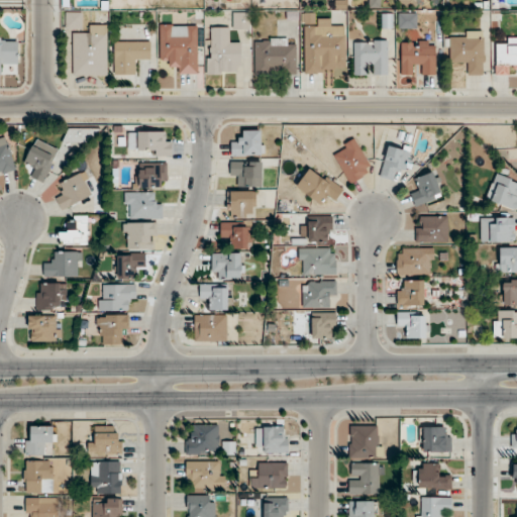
[(65,29),(81,29),(81,12),(65,12),(65,29)]
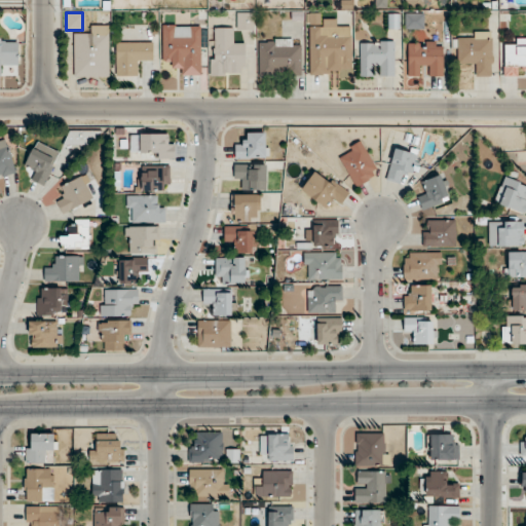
[(254,12),(236,12),(236,30),(254,30),(254,12)]
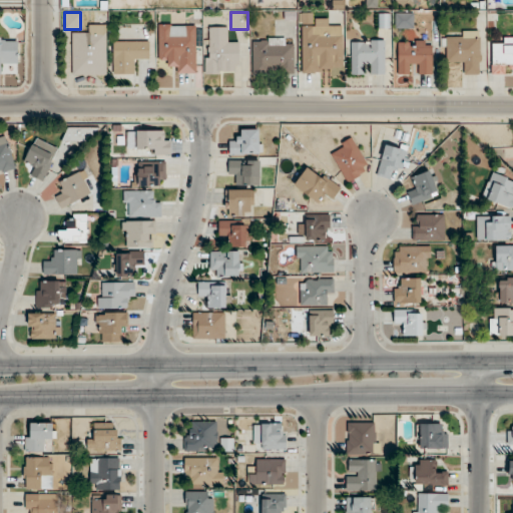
[(413,28),(413,13),(395,13),(395,28),(413,28)]
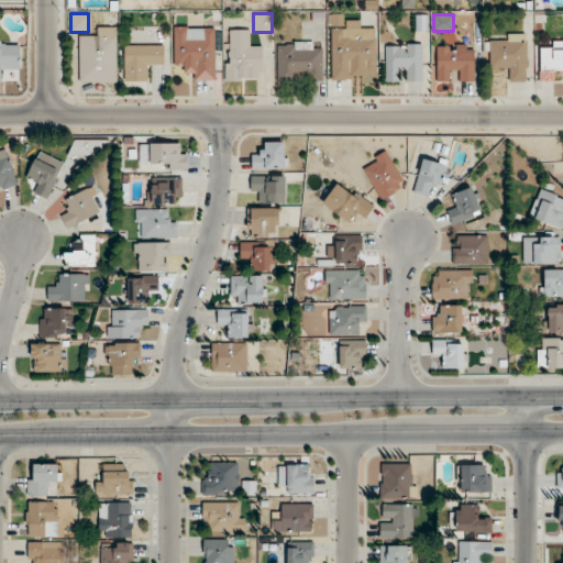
[(331,79),(375,79),(375,30),(363,30),(363,20),(331,20),(331,79)]
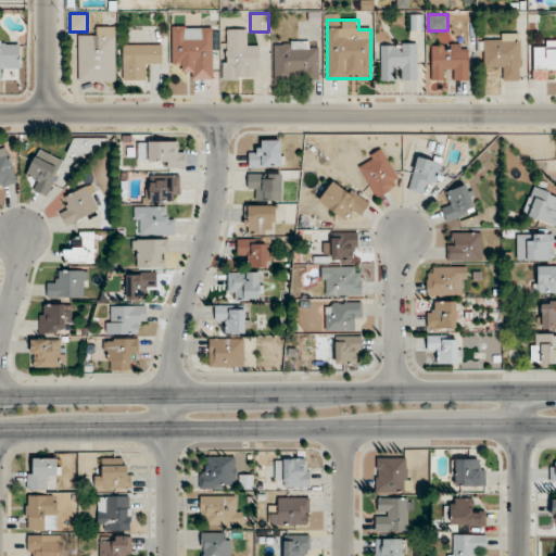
[(213,79),(213,26),(172,26),(172,68),(191,68),(191,79),(213,79)]
